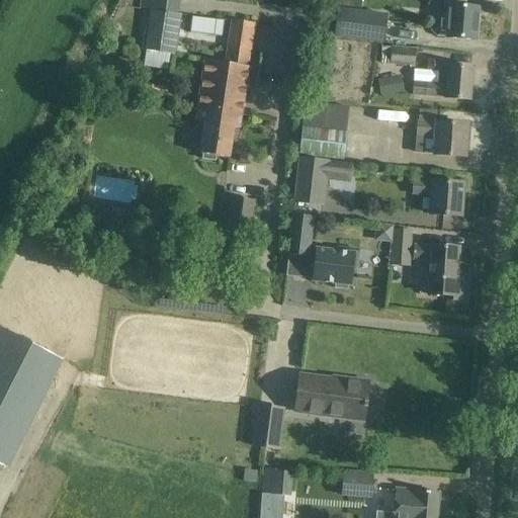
[(149,11),(180,16),(180,15),(176,14),(178,0),(142,0),(141,9),(149,10),(149,11)]
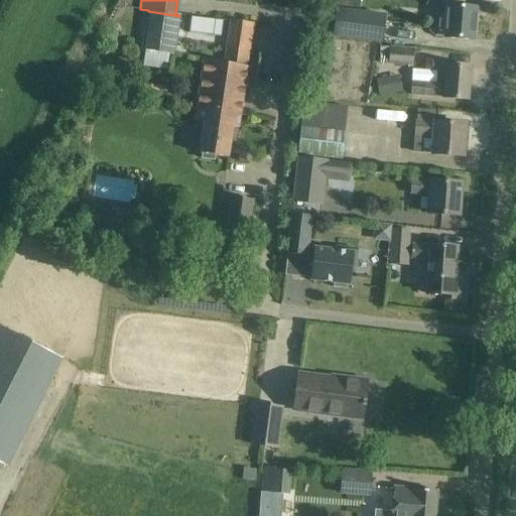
[(354,0),(330,0),(330,6),(353,9),(354,0)]
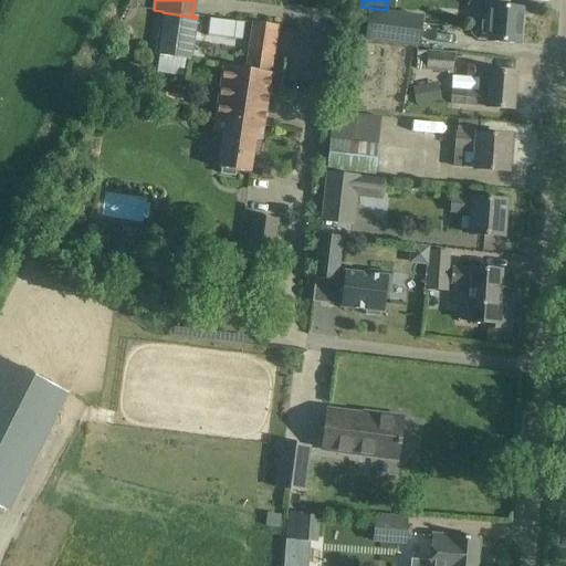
[(509,0),(478,0),(478,6),(491,7),(489,42),(520,44),(522,9),(509,8),(509,0)]
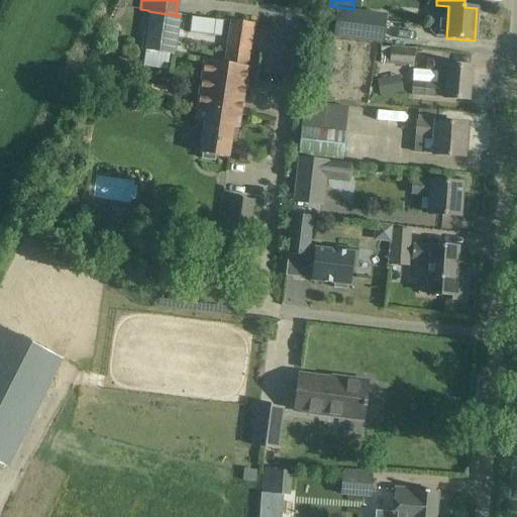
[(180,16),(148,11),(142,50),(174,56),(180,16)]
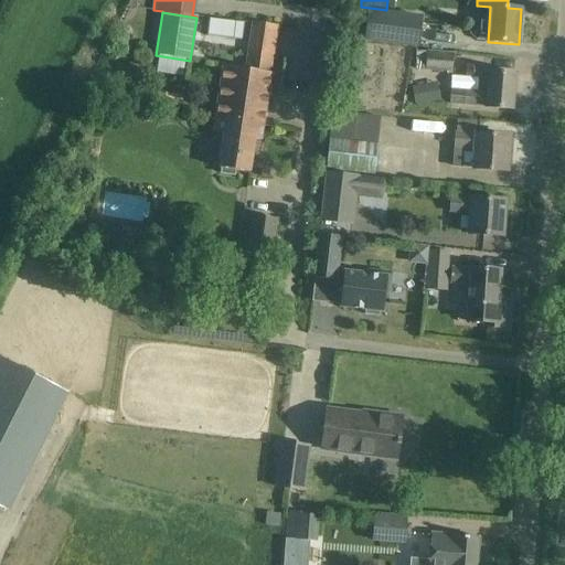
[(422,19),(368,12),(363,41),(418,48),(422,19)]
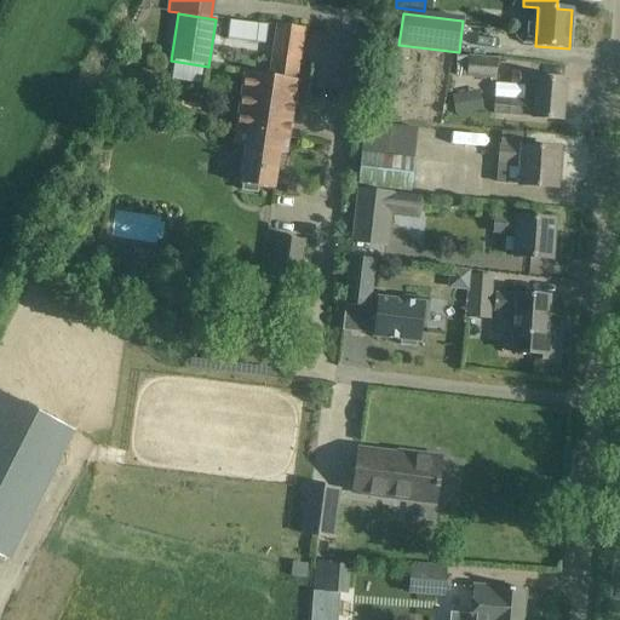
[(229,21),(228,40),(265,44),(268,26),(229,21)]
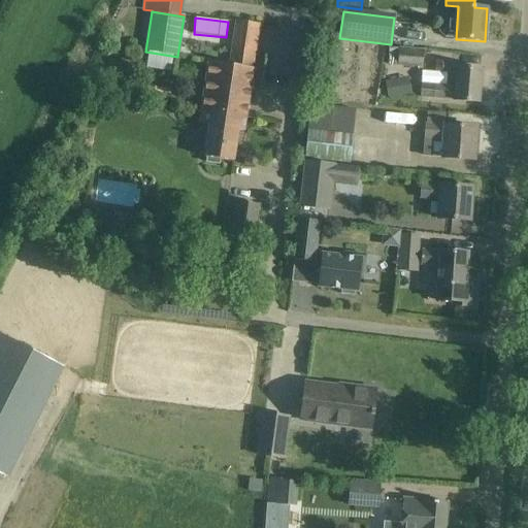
[(208,62),(201,107),(212,109),(211,114),(223,117),(223,114),(246,118),(248,111),(254,69),(253,69),(259,26),(259,25),(257,25),(236,22),(230,66),(208,62)]
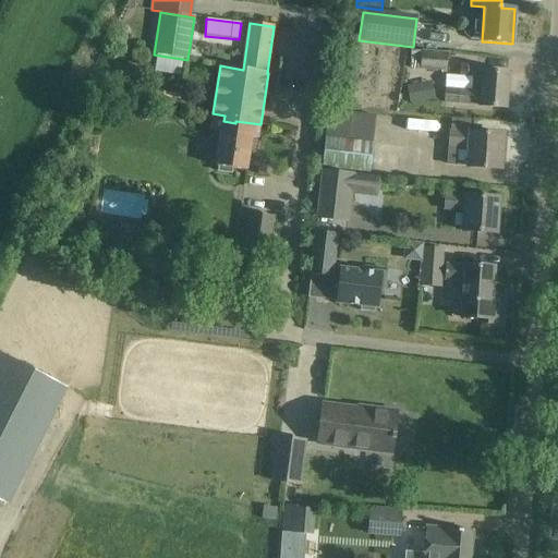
[(447,55),(421,52),(420,68),(446,70),(447,55)]
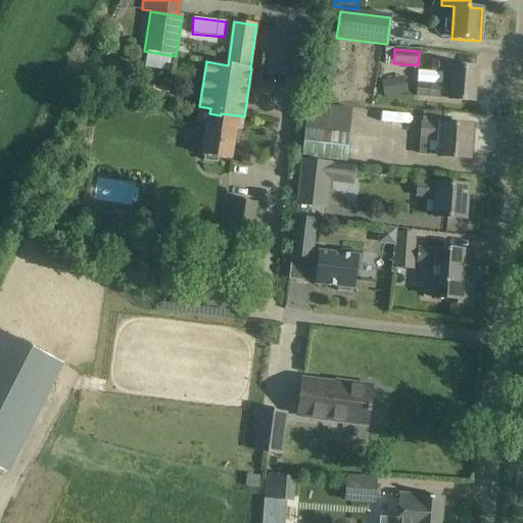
[(477,68),(453,66),(450,87),(416,84),(415,96),(429,97),(449,99),(449,100),(475,102),(477,68)]
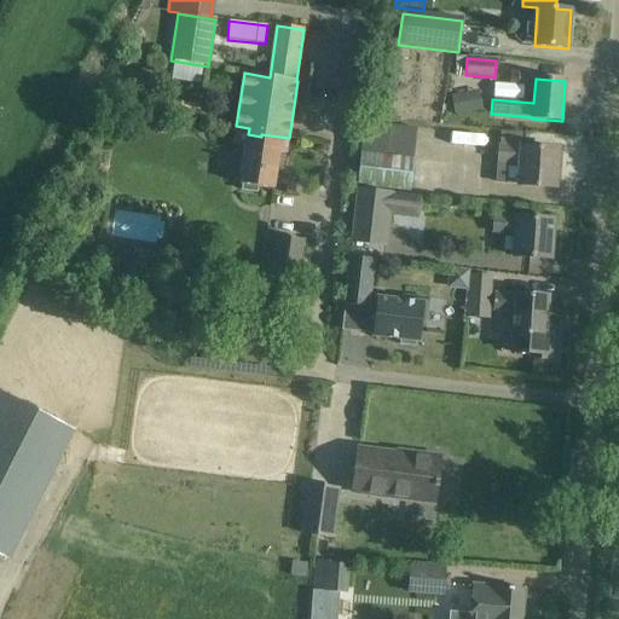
[(467,94),(452,97),(456,116),(470,114),(467,94)]
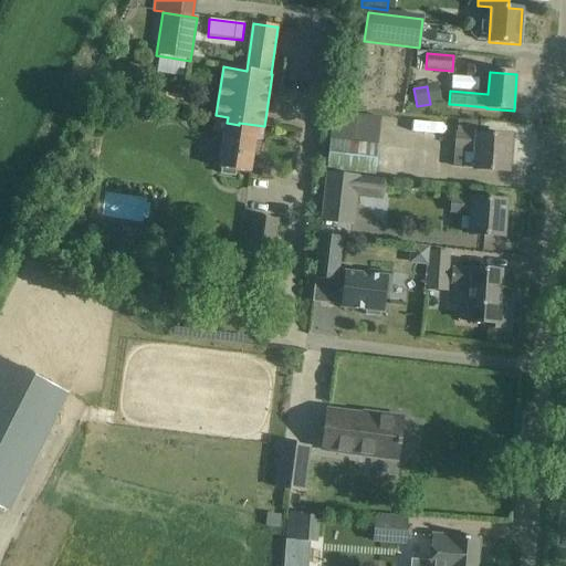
[(381,119),(332,113),(329,135),(329,136),(324,168),(373,176),(381,119)]
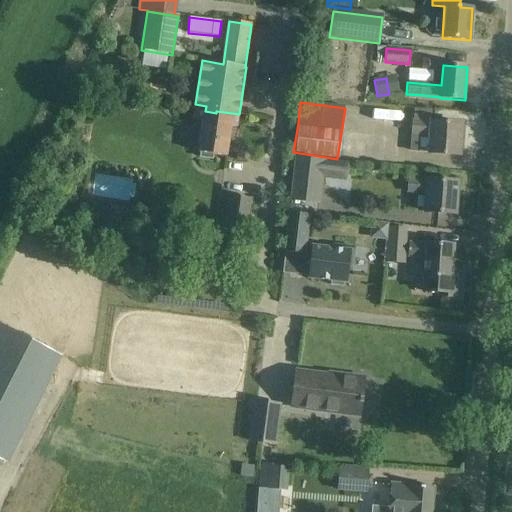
[(195,104),(193,121),(203,122),(198,153),(202,153),(201,157),(213,159),(214,155),(226,157),(231,127),(237,127),(239,114),(216,111),(216,113),(205,111),(206,106),(195,104)]
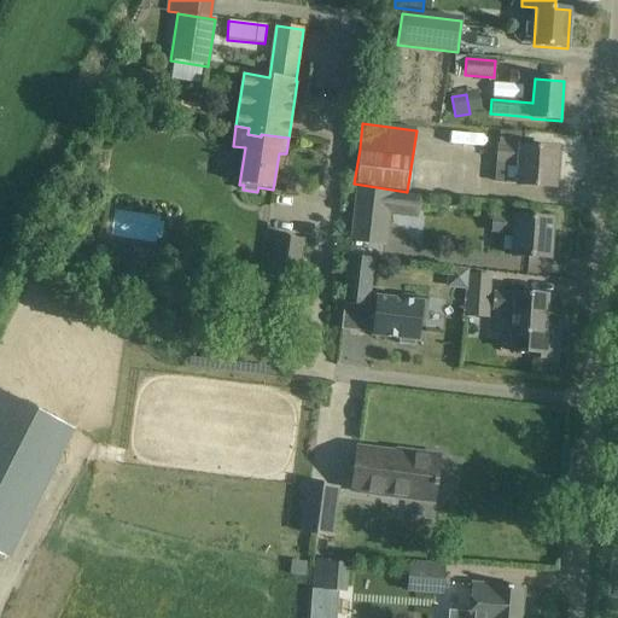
[(520,149),(499,146),(496,182),(518,184),(518,186),(554,188),(557,150),(520,147),(520,149)]
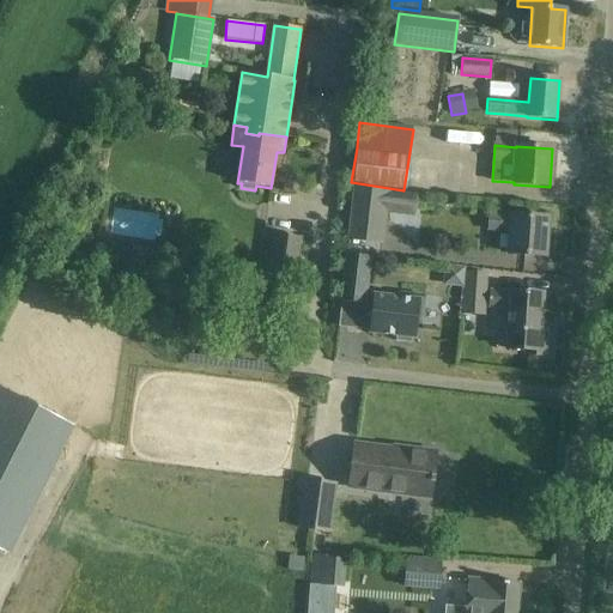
[(356,187),(350,240),(380,243),(381,243),(383,223),(384,212),(399,213),(413,214),(416,196),(387,193),(387,190),(380,190),(356,187)]
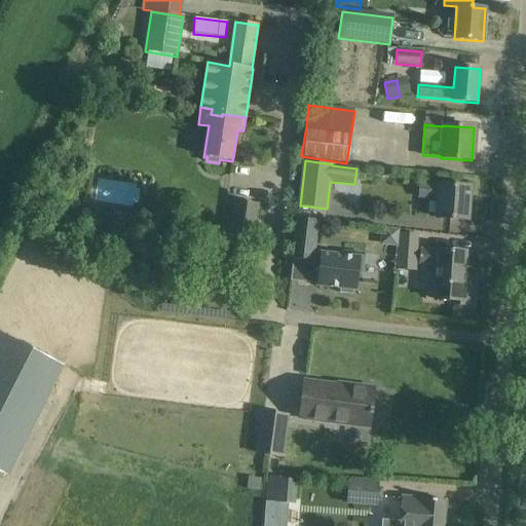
[(439,186),(420,185),(419,197),(438,198),(437,218),(467,220),(470,187),(439,185),(439,186)]
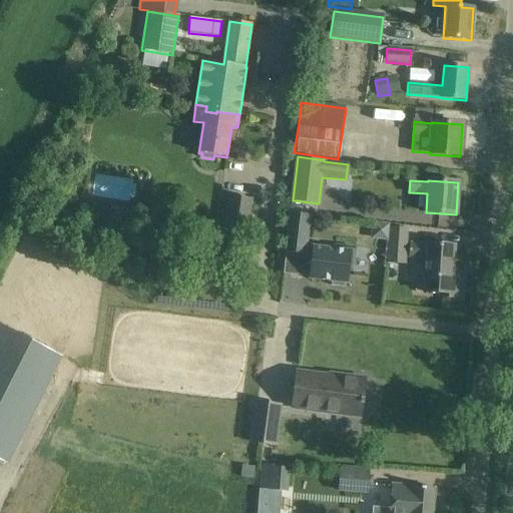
[(252,199),(228,195),(222,229),(247,233),(252,199)]
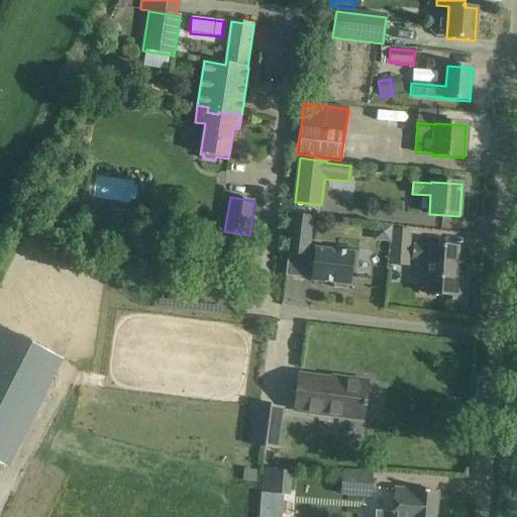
[(292,215),(287,254),(307,257),(312,217),(292,215)]
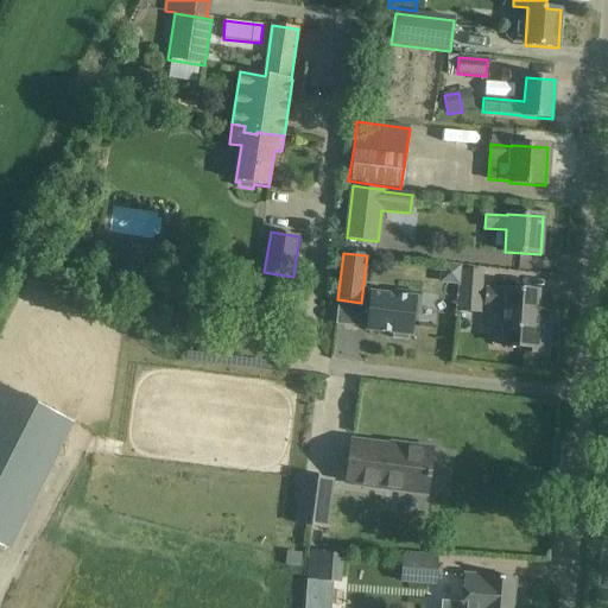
[(462,268),(460,290),(481,291),(483,270),(462,268)]
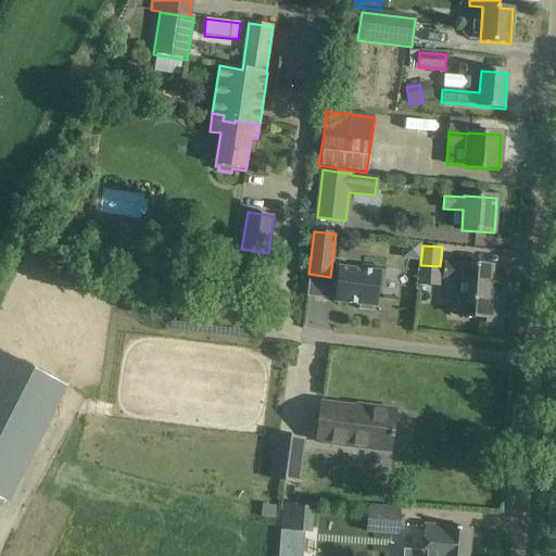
[(444,264),(443,278),(462,280),(459,317),(477,318),(477,323),(494,324),(495,301),(490,300),(492,266),(463,265),(463,266),(444,264)]
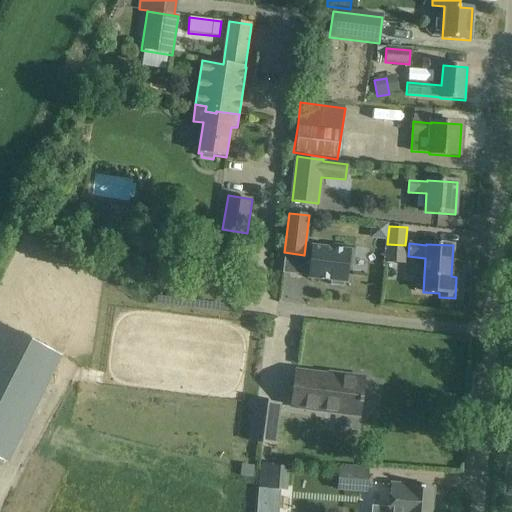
[(311,247),(308,279),(331,281),(331,285),(343,287),(343,283),(347,283),(349,267),(353,267),(355,248),(334,245),(334,249),(311,247)]
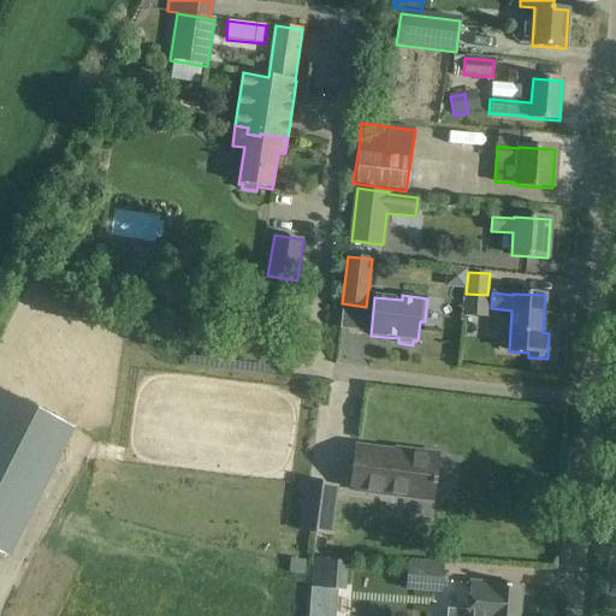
[(407,455),(357,449),(351,489),(431,499),(433,485),(436,485),(436,479),(433,479),(437,456),(407,452),(407,455)]
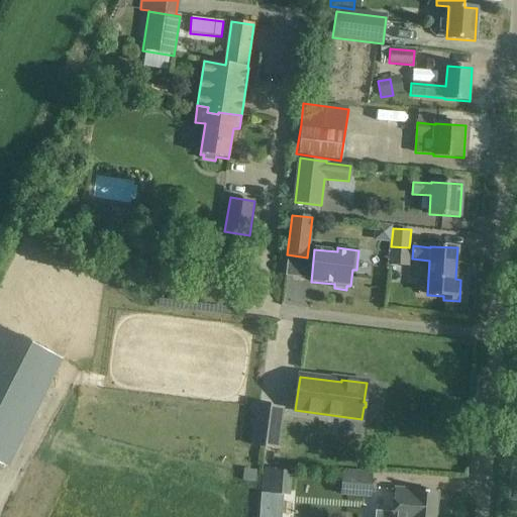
[(282,408),(256,406),(252,445),(278,448),(282,408)]
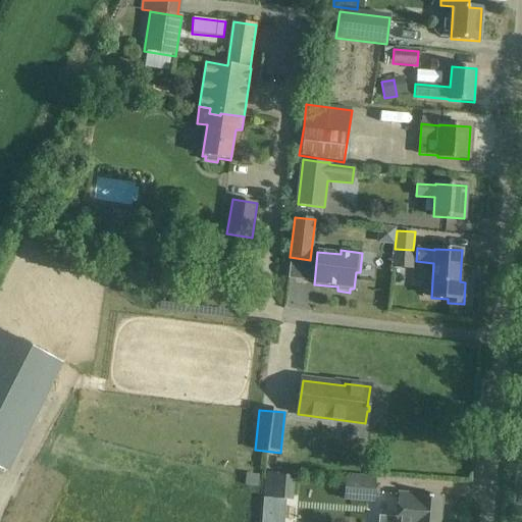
[(261,521),(283,521),(286,501),(294,501),(296,476),(263,474),(262,499),(263,499),(261,521)]
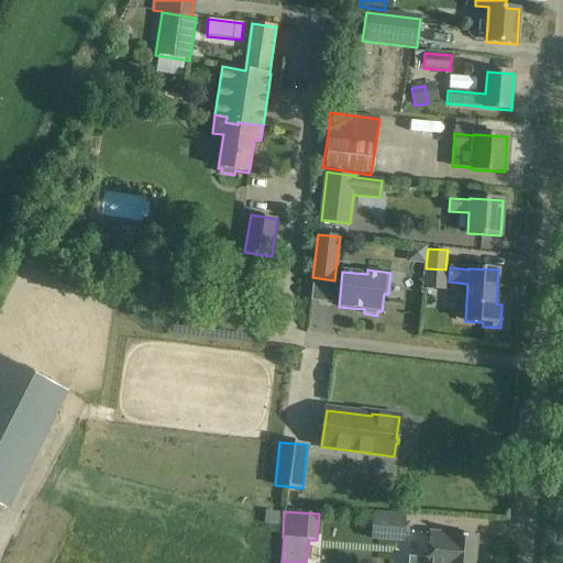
[(405,518),(373,516),(371,539),(404,541),(405,518)]
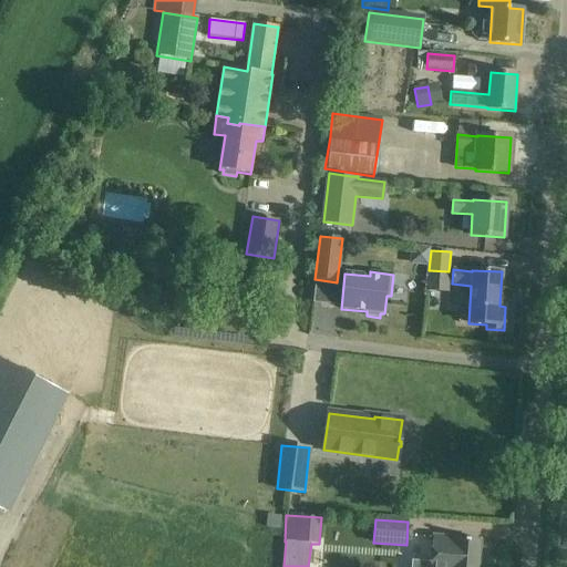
[(411,562),(410,566),(477,566),(480,540),(432,536),(431,563),(411,562)]
